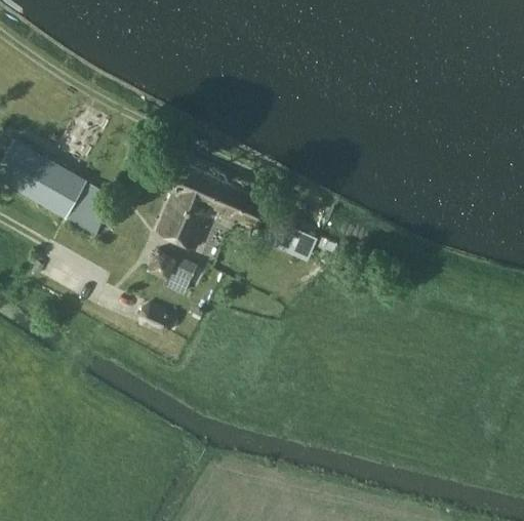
[(16,142),(2,167),(0,169),(0,179),(66,218),(87,183),(16,142)]
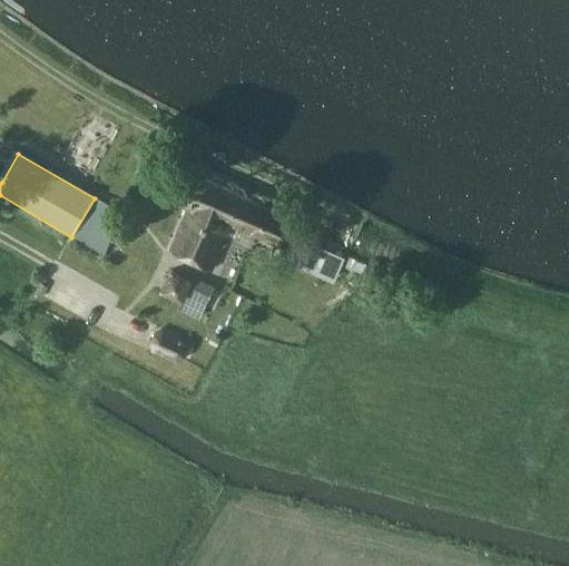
[(231,224),(241,197),(186,175),(177,198),(195,206),(175,254),(212,269),(231,224)]
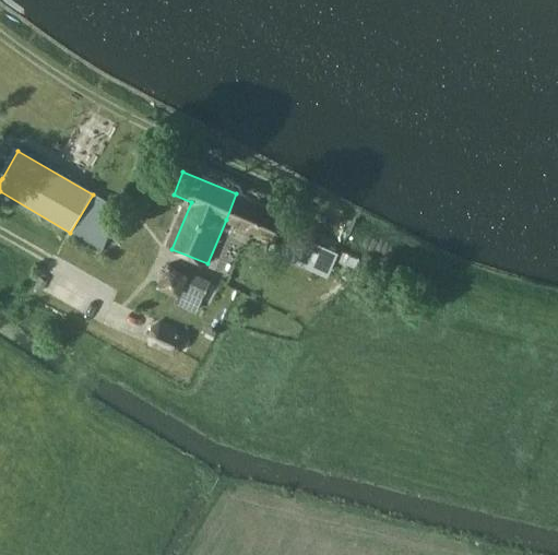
[(283,212),(236,193),(226,220),(241,226),(240,228),(271,240),(283,212)]
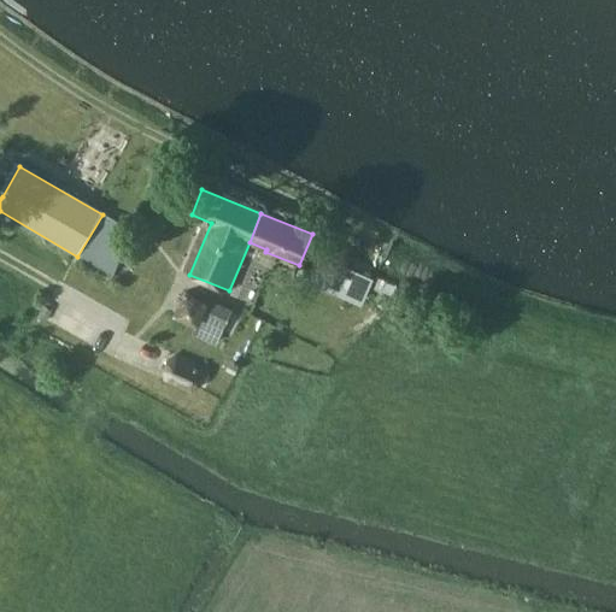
[(135,233),(105,218),(83,260),(112,276),(135,233)]
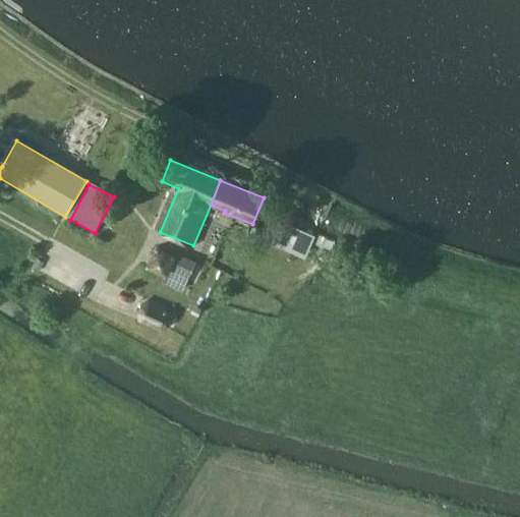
[(305,259),(313,241),(314,238),(265,218),(256,238),(305,259)]
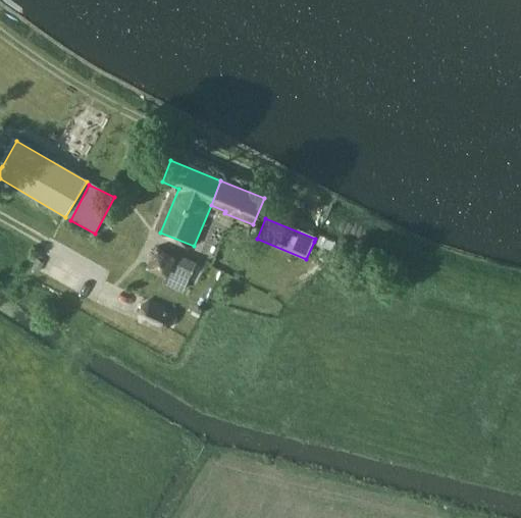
[(198,265),(177,255),(176,257),(158,248),(148,268),(168,278),(171,272),(190,281),(198,265)]
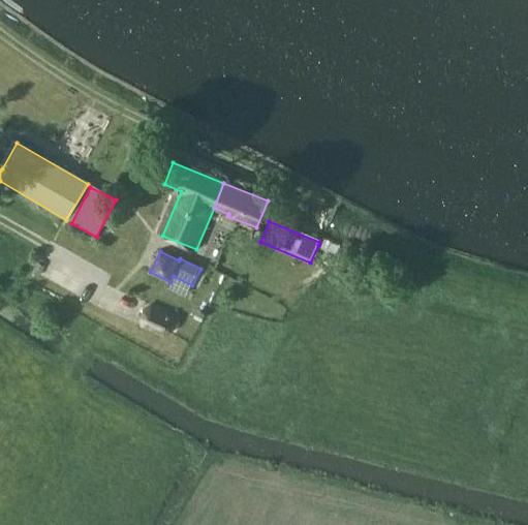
[(162,337),(171,333),(174,325),(173,316),(152,307),(145,310),(141,320),(142,328),(162,337)]
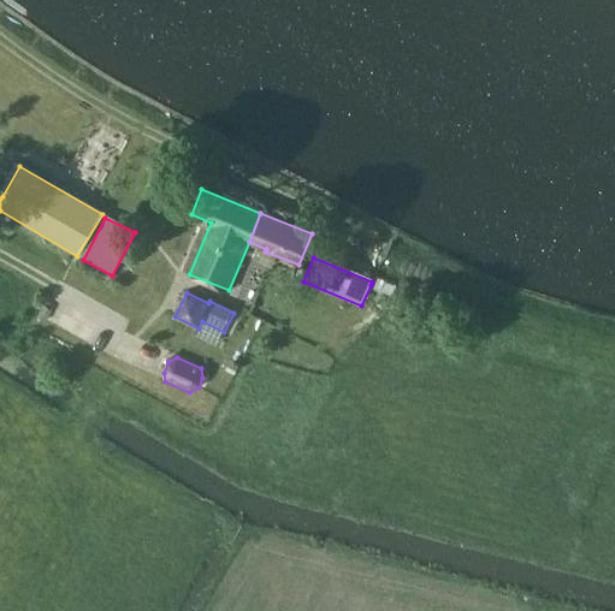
All buildings are outlined.
